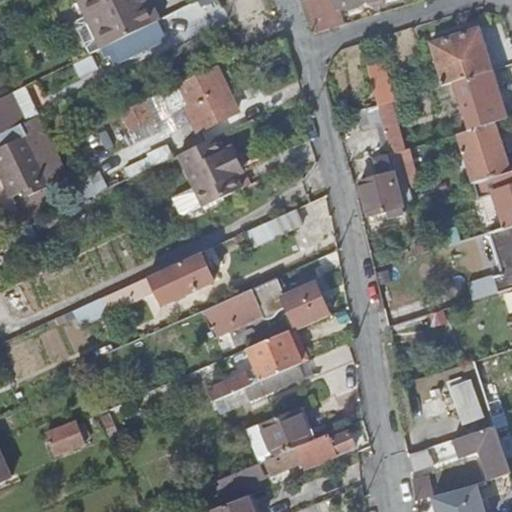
[(94,19),(133,0),(83,0),(81,2),(89,19),(90,21),(94,19)]
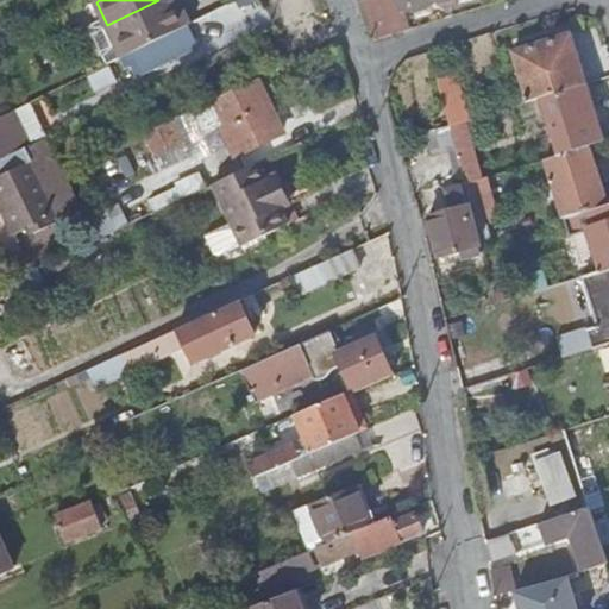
[(158,0),(112,23),(129,57),(184,30),(169,0),(158,0)]
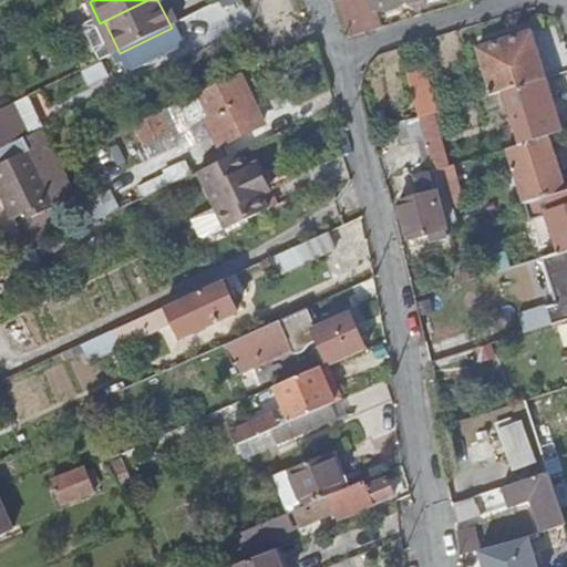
[(333,0),(338,16),(344,37),(379,27),(373,7),(384,6),(395,3),(399,0),(404,0),(406,2),(412,0),(414,4),(423,2),(421,0),(333,0)]
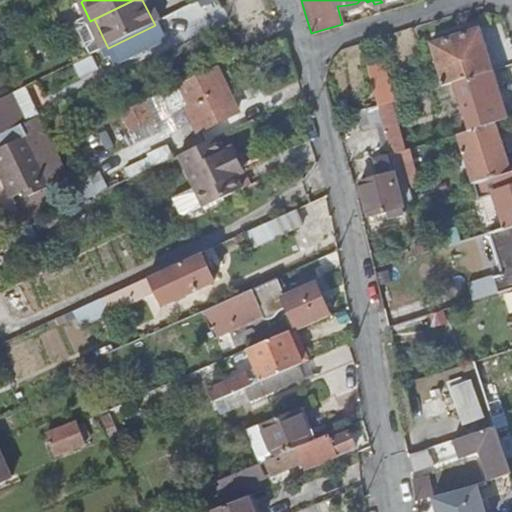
[(102,51),(104,50),(90,21),(89,19),(80,23),(81,25),(95,54),(102,51)]
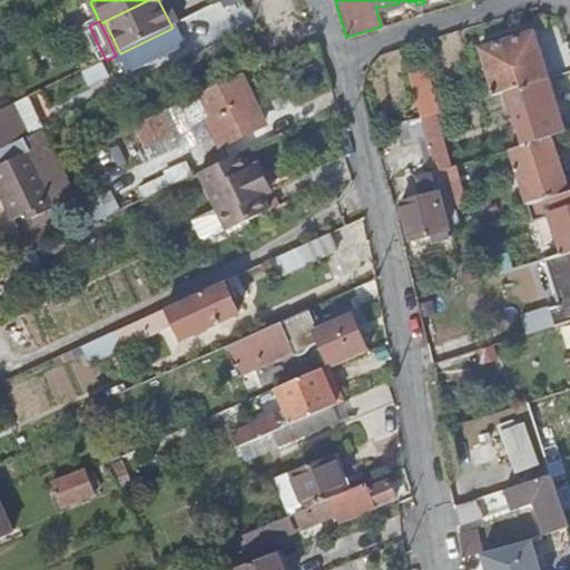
[(105,21),(100,23),(116,56),(120,53),(105,21)]
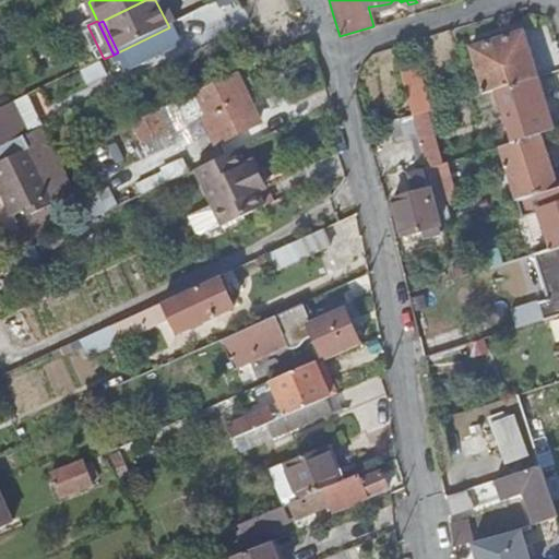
[(114,55),(111,56),(116,63),(121,60),(126,70),(180,45),(171,26),(169,27),(118,52),(114,55)]
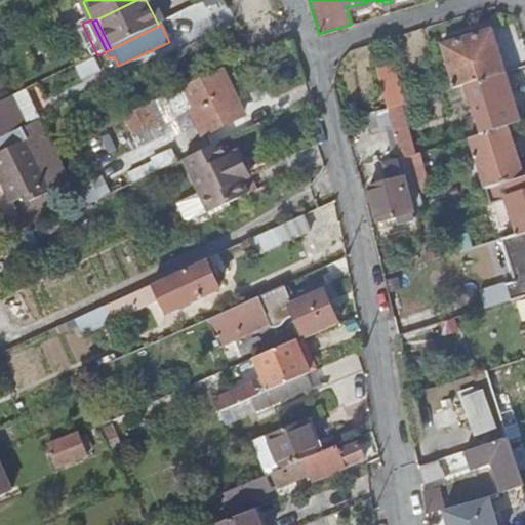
[(443,54),(492,40),(489,29),(440,45),(443,54)]
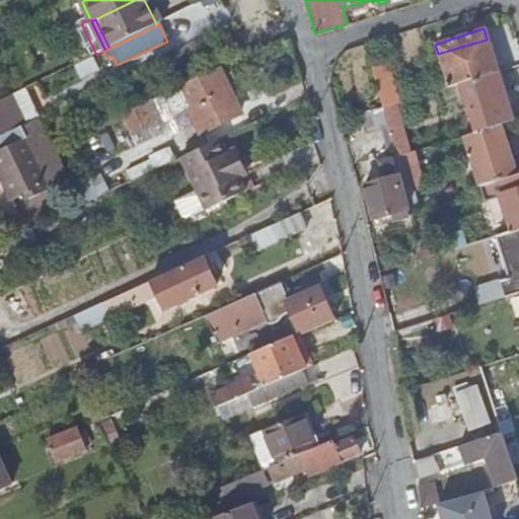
[(459,82),(497,71),(487,40),(438,54),(448,86),(459,82)]
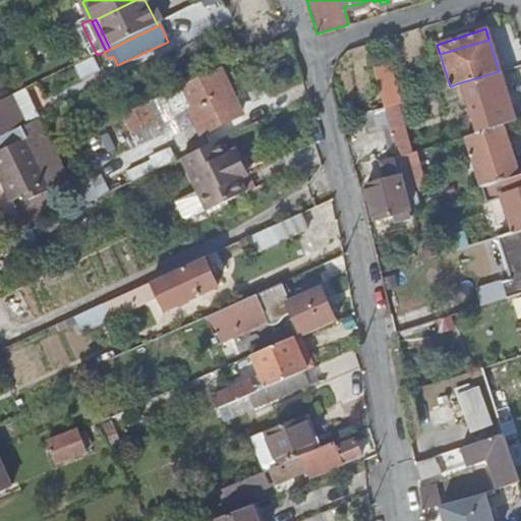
[(93,59),(76,67),(81,79),(99,71),(93,59)]
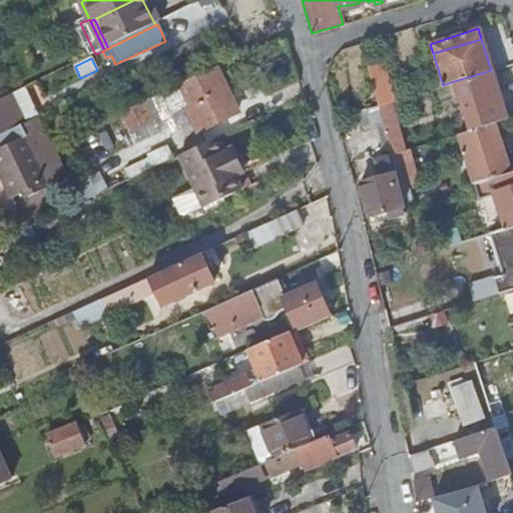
[(368,73),(381,69),(378,58),(365,62),(368,73)]
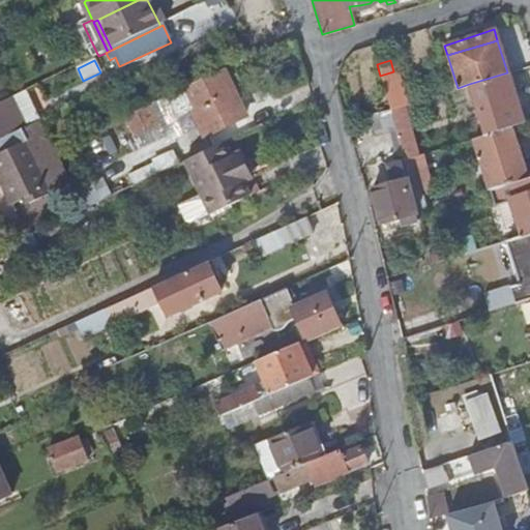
[(399,89),(403,88),(399,70),(393,71),(399,89)]
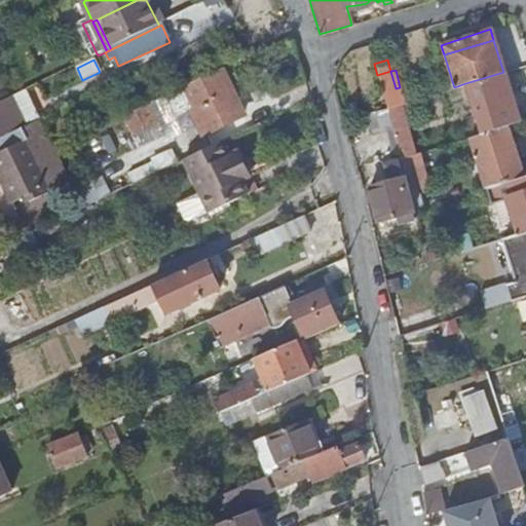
[(223,71),(166,99),(175,117),(195,108),(207,133),(243,115),(223,71)]
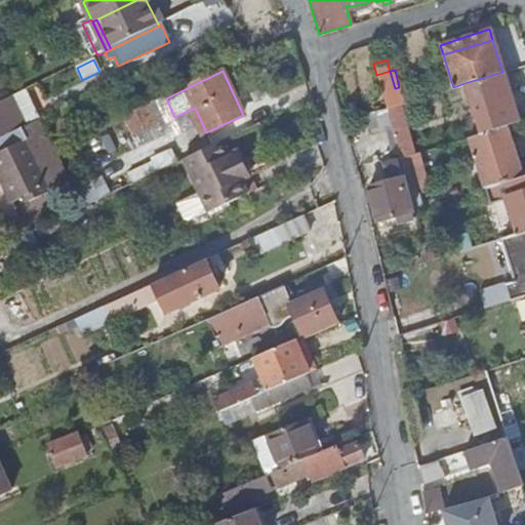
[(386,107),(399,104),(407,101),(403,85),(399,87),(395,88),(390,71),(376,75),(385,105),(386,107)]
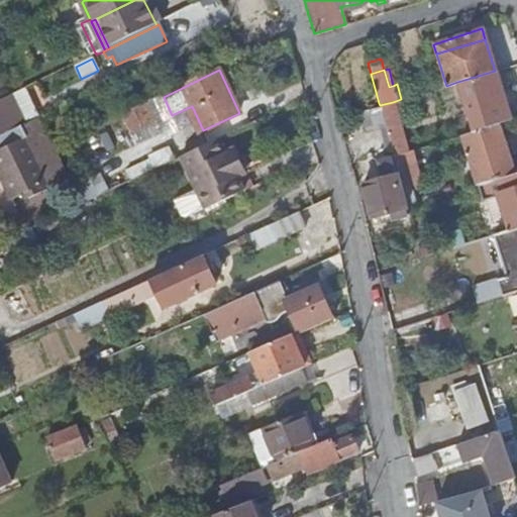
[(474,131),(498,124),(511,120),(495,71),(457,82),(474,131)]
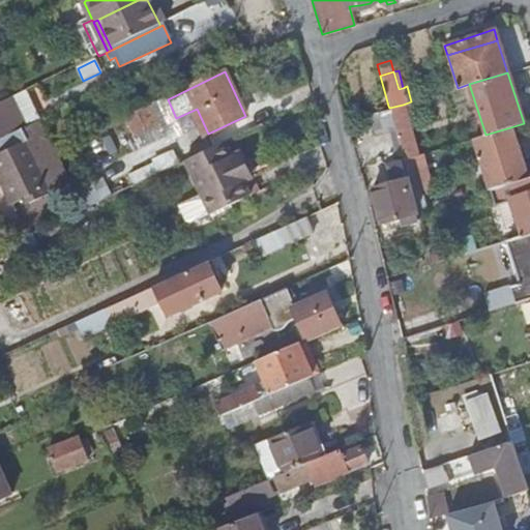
[(0,138),(22,128),(25,126),(11,96),(0,101),(0,138)]
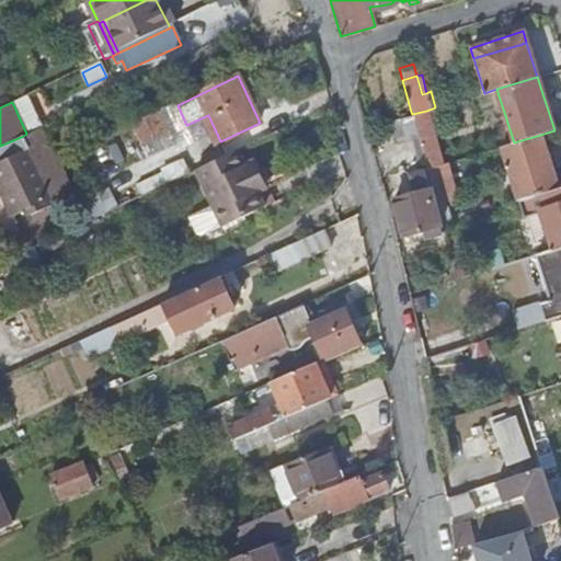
[(418,135),(428,132),(432,132),(426,111),(412,114),(418,134),(418,135)]
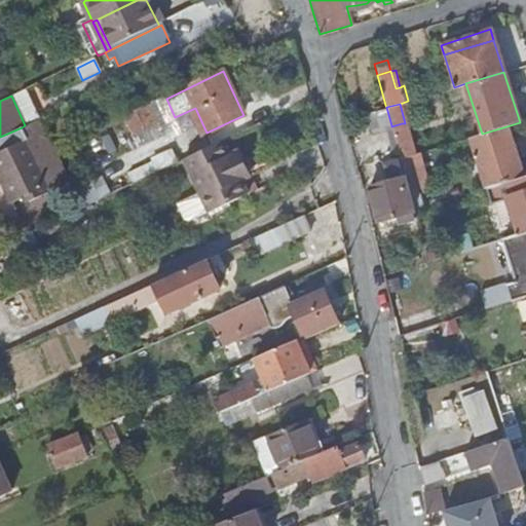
[(150,105),(124,117),(134,135),(158,123),(150,105)]
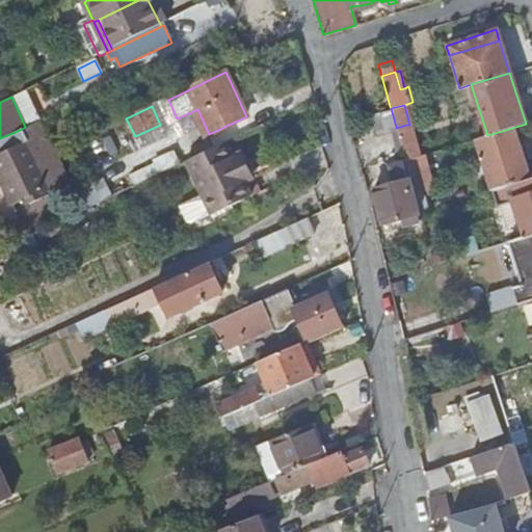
[(377,132),(396,127),(391,108),(390,106),(372,111),(377,132)]
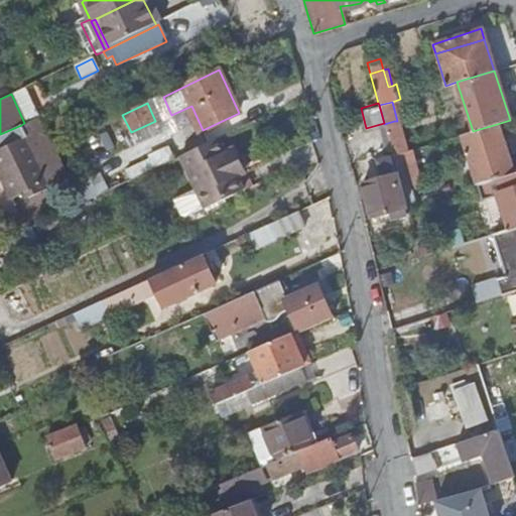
[(21,125),(34,154),(51,146),(37,117),(24,123),(21,125)]
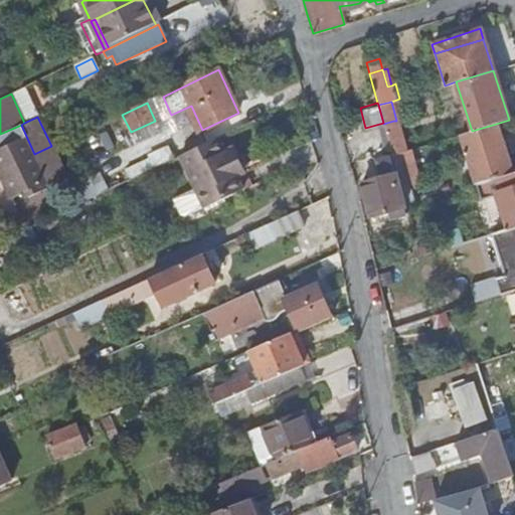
[(402,151),(407,150),(399,120),(396,121),(393,121),(402,151)]
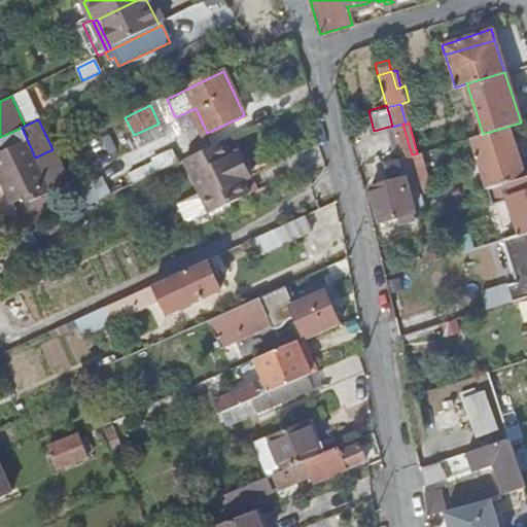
[(400,157),(412,154),(402,124),(392,127),(400,157)]
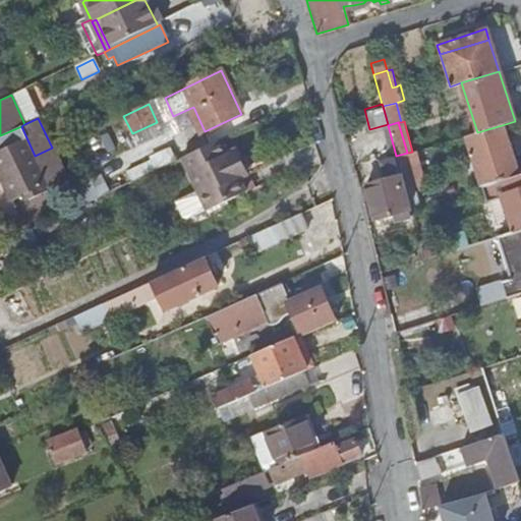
[(498,182),(518,176),(502,125),(477,132),(464,136),(470,156),(460,159),(463,168),(473,164),(480,187),(482,186),(498,182)]
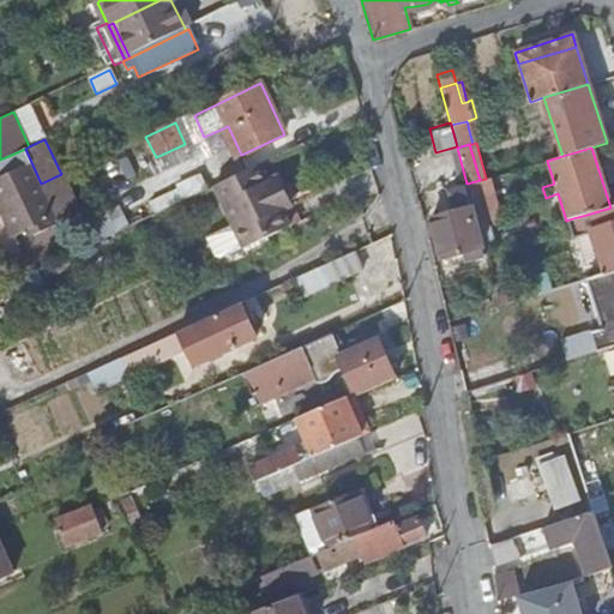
[(0,204),(61,176),(61,174),(41,184),(25,149),(0,160),(0,204)]
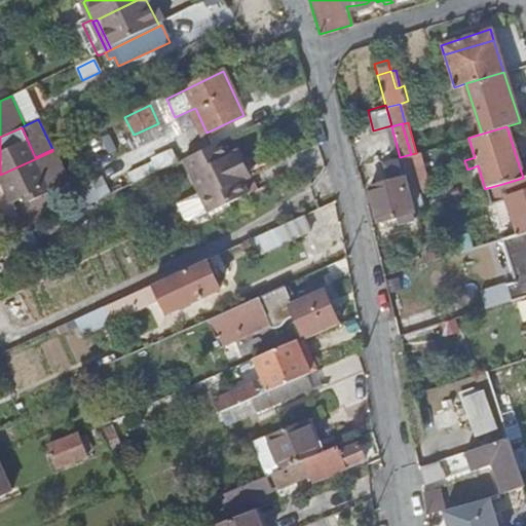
[(223,143),(184,162),(200,196),(209,215),(210,216),(249,197),(241,183),(246,181),(234,155),(230,157),(223,143)]
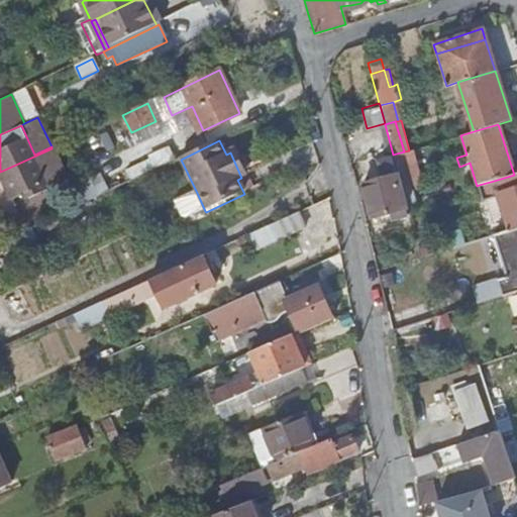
[(67,179),(52,148),(0,172),(0,177),(12,203),(31,194),(34,199),(62,187),(67,179)]
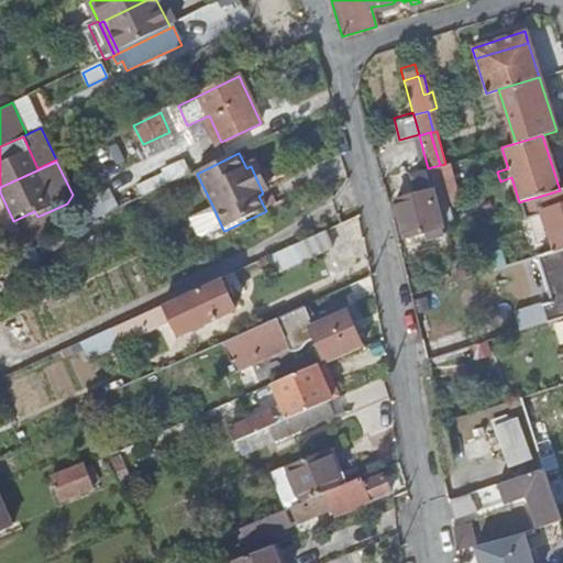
[(257,164),(251,166),(263,194),(268,192),(257,164)]
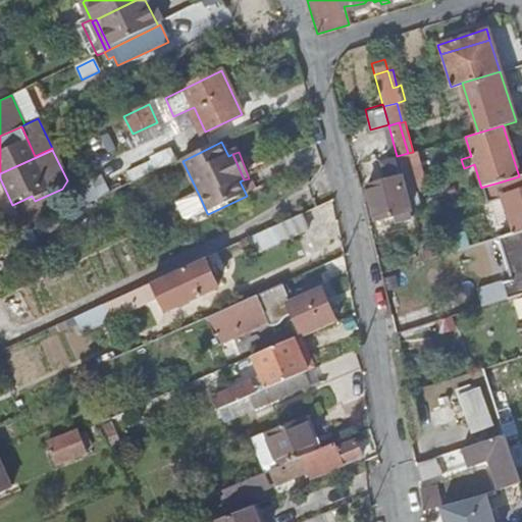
[(405,185),(423,179),(413,152),(408,153),(397,156),(405,185)]
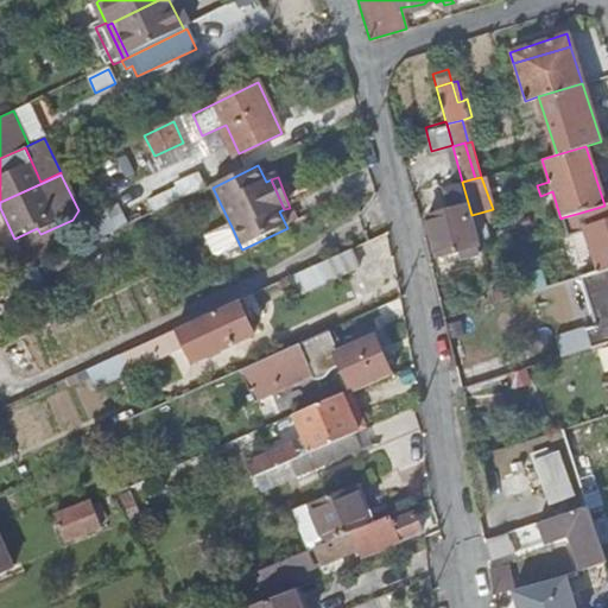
[(476,242),(460,184),(437,190),(442,209),(424,213),(436,254),(476,242)]
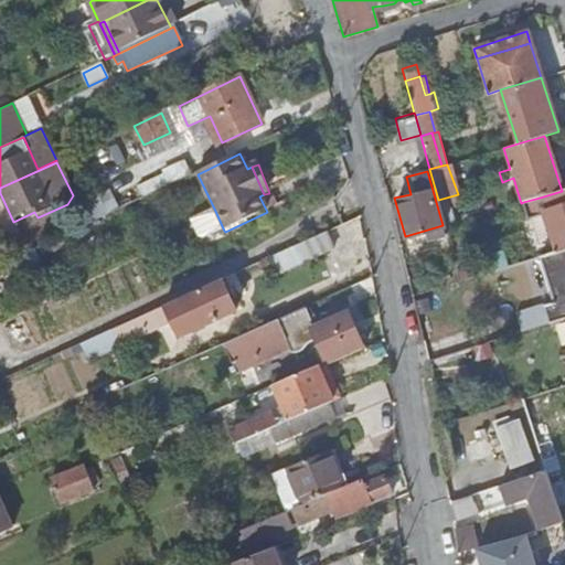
[(540,198),(523,202),(529,220),(545,215),(557,252),(564,249),(564,190),(562,191),(540,198)]
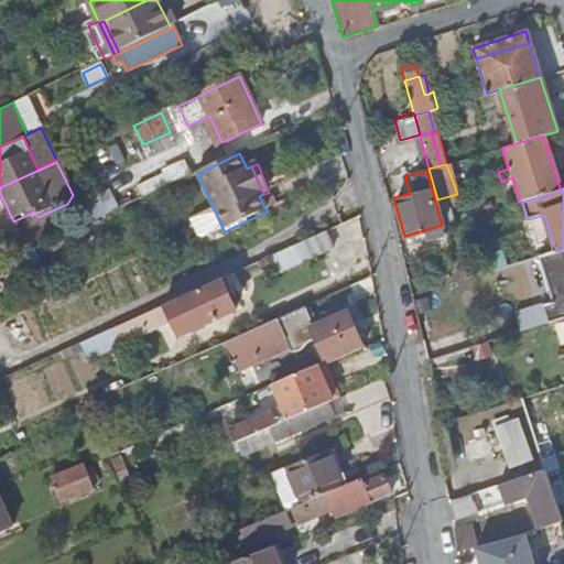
[(0,193),(0,237),(17,229),(13,221),(0,193)]
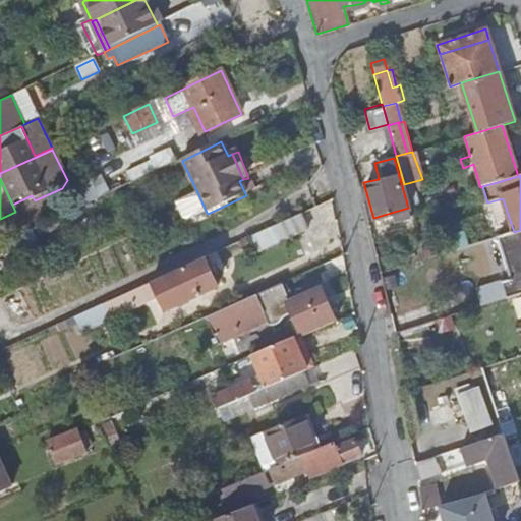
[(410,208),(430,201),(422,179),(404,184),(410,208)]
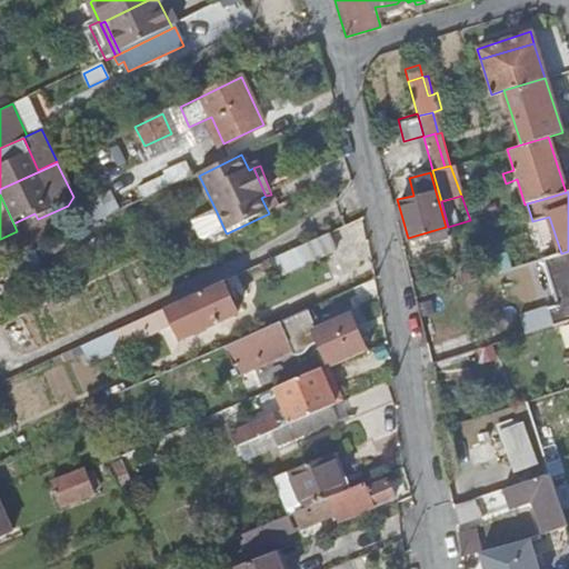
[(112,217),(105,200),(88,208),(96,225),(112,217)]
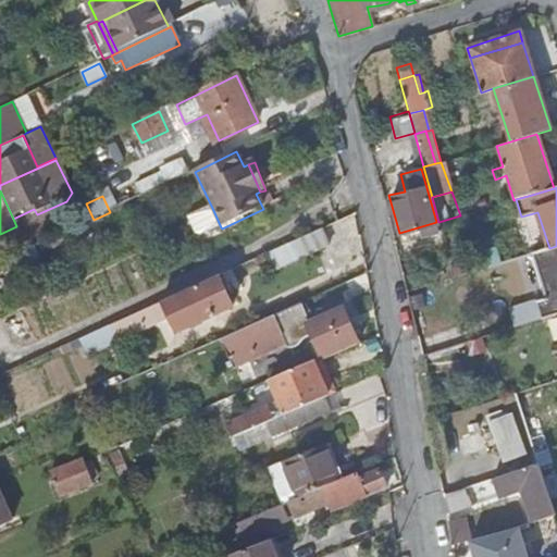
[(83,225),(94,220),(86,203),(78,214),(83,225)]
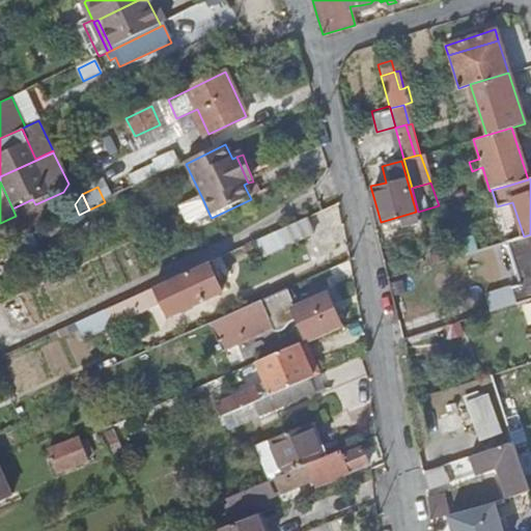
[(211,217),(202,198),(186,205),(185,202),(177,205),(176,211),(178,214),(182,213),(187,224),(191,226),(211,217)]
